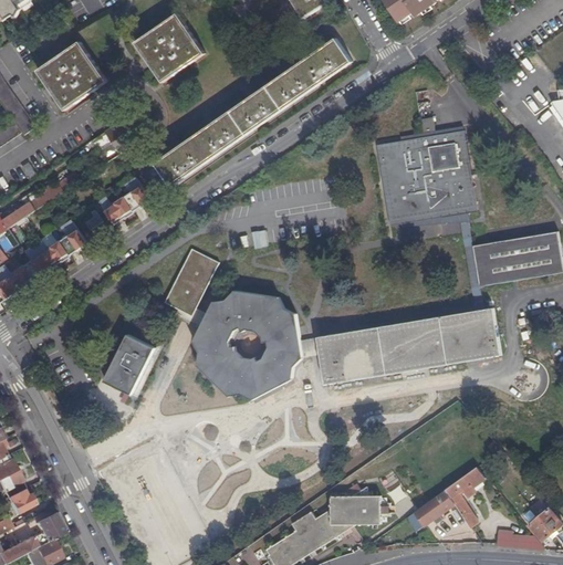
[(0,13),(1,13),(3,18),(11,12),(14,16),(19,8),(20,8),(17,3),(21,0),(0,0),(0,13)]
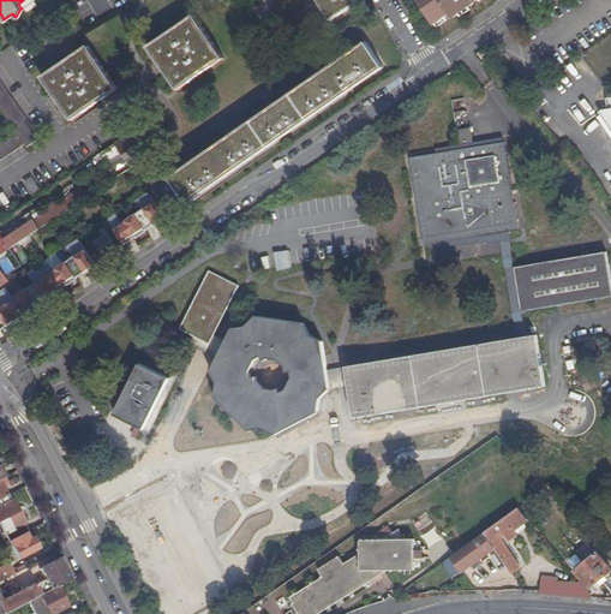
[(315,0),(327,19),(353,3),(352,0),(315,0)]
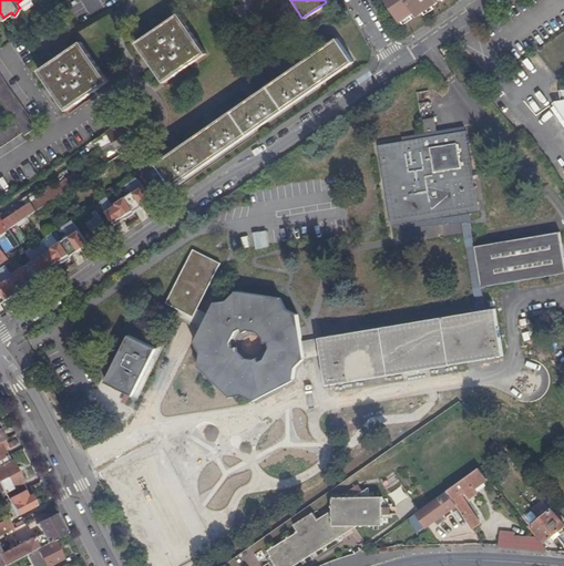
[(383,0),(398,21),(411,11),(413,13),(432,0),(383,0)]
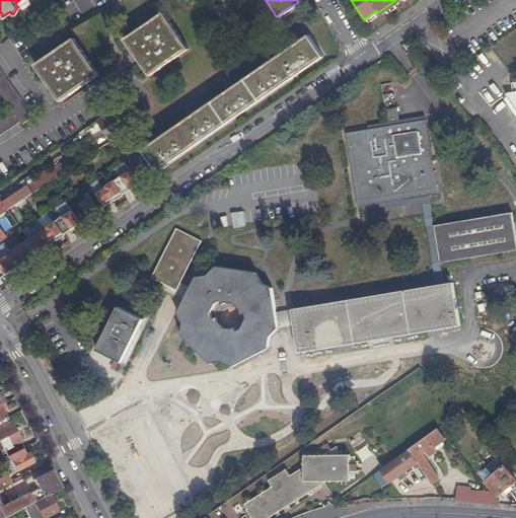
[(397,1),(397,0),(395,0),(378,12),(379,13),(397,1)]
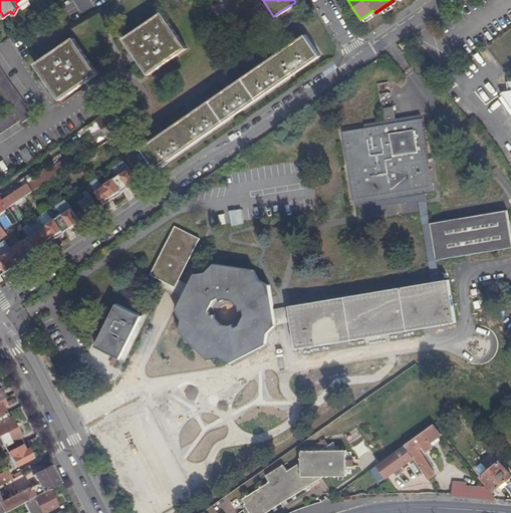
[(133,56),(145,74),(183,48),(159,12),(120,38),(133,56)]
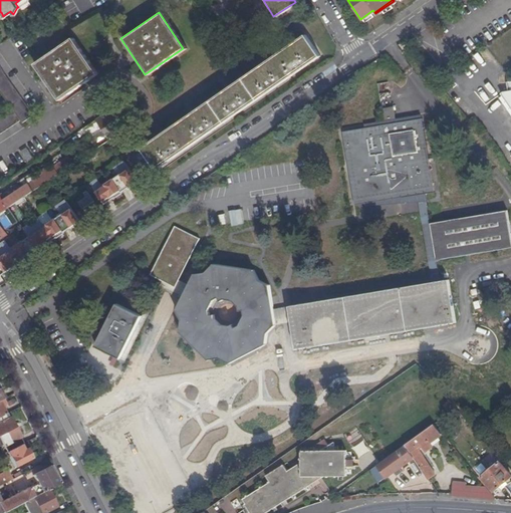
[(301,34),(139,148),(153,169),(316,55),(301,34)]
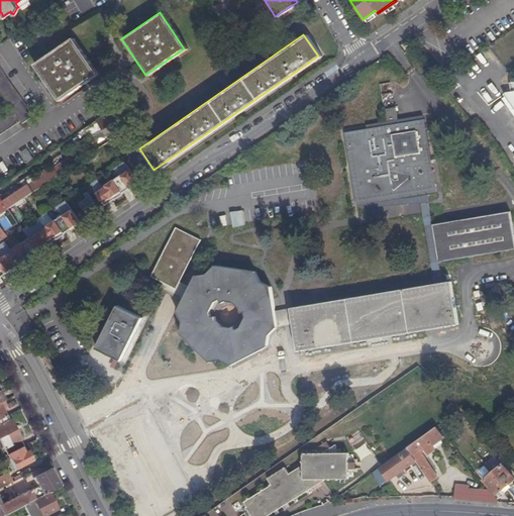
[(31,64),(70,38),(69,37),(31,64)]
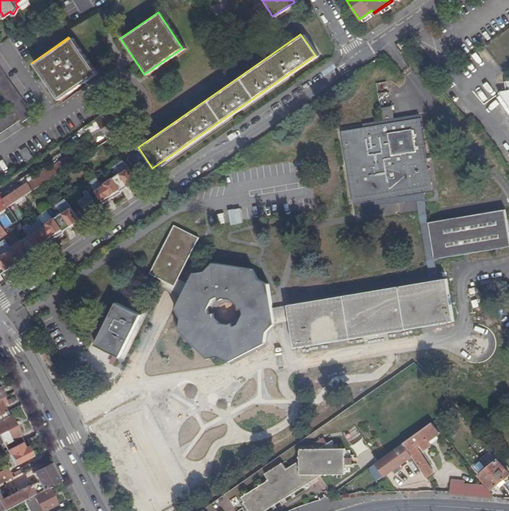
[(69,38),(31,63),(56,100),(94,73),(69,38)]
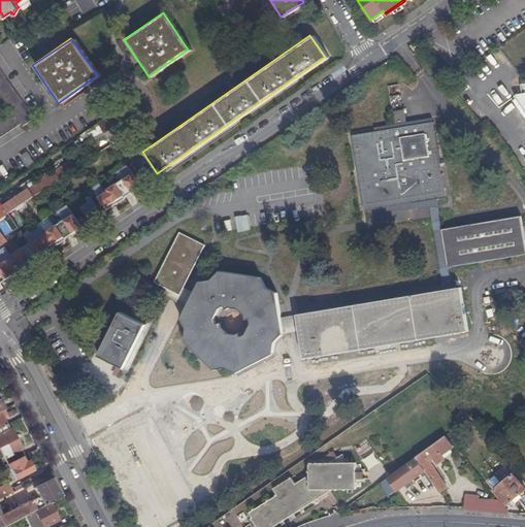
[(0,135),(18,124),(20,126),(31,119),(7,81),(0,86),(0,99),(8,112),(0,117),(0,135)]
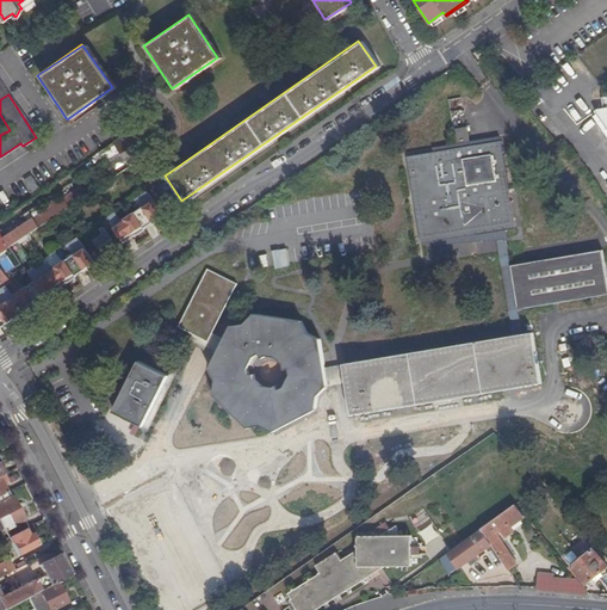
[(128,129),(112,140),(129,164),(144,153),(128,129)]
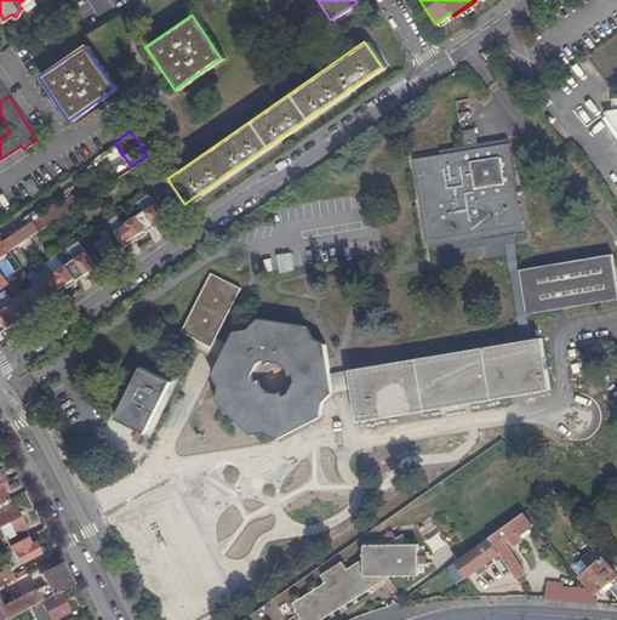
[(509,233),(516,232),(520,232),(506,142),(410,159),(424,248),(460,242),(509,233)]
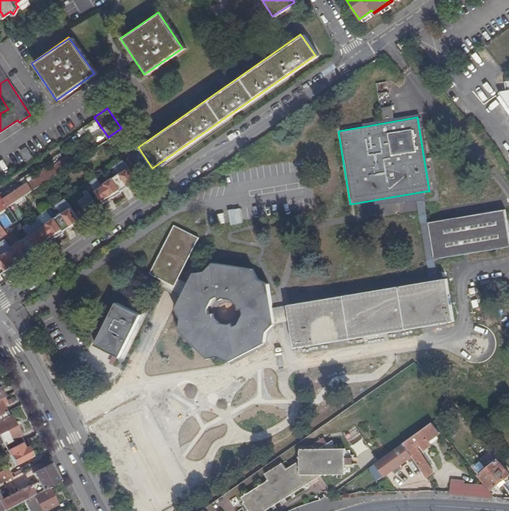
[(150,172),(135,149),(101,171),(116,194),(126,187),(127,188),(135,183),(134,182),(141,177),(142,178),(150,172)]
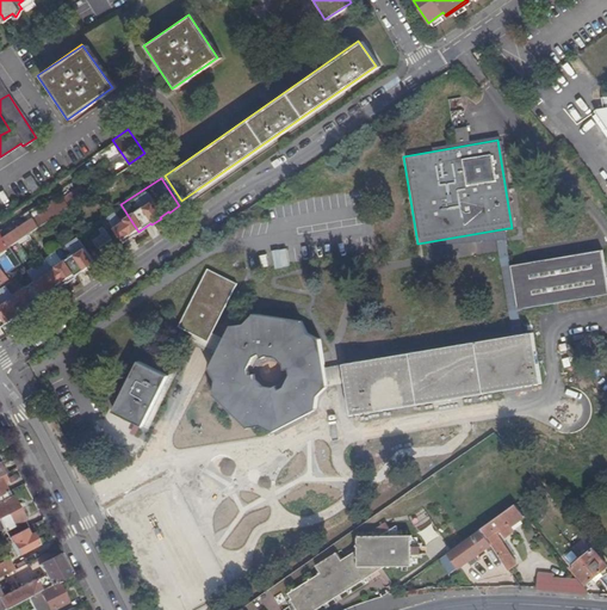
[(33,204),(25,210),(36,227),(82,196),(76,186),(38,213),(33,204)]
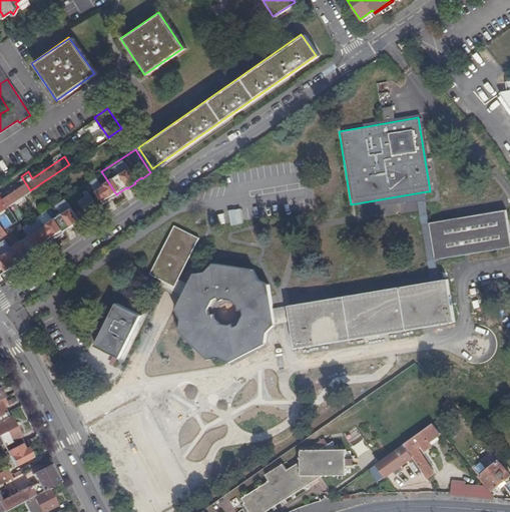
[(2,188),(0,189),(0,197),(6,206),(30,190),(21,176),(17,178),(21,185),(4,196),(1,192),(4,190),(2,188)]
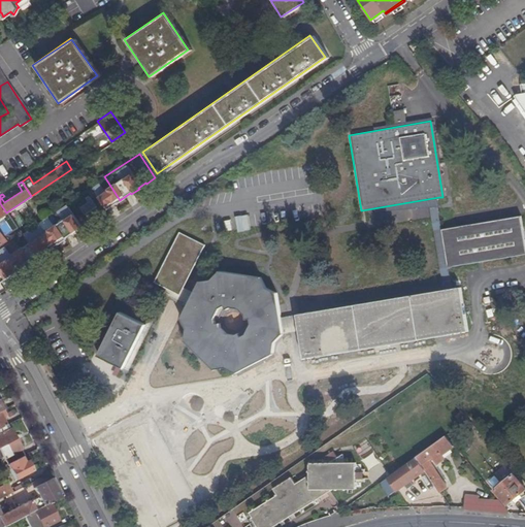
[(93,190),(81,198),(90,209),(101,202),(93,190)]
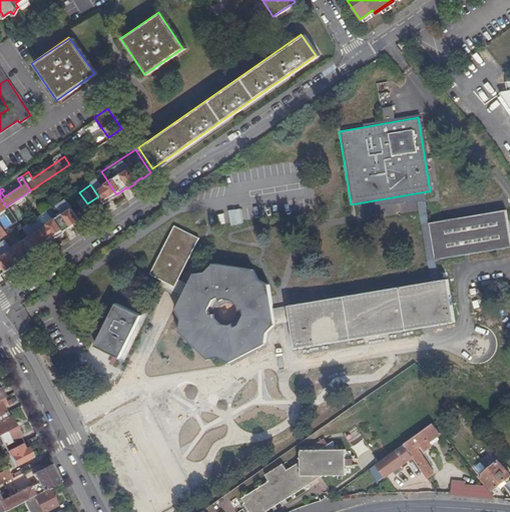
[(427,221),(432,221),(427,191),(421,192),(427,221)]
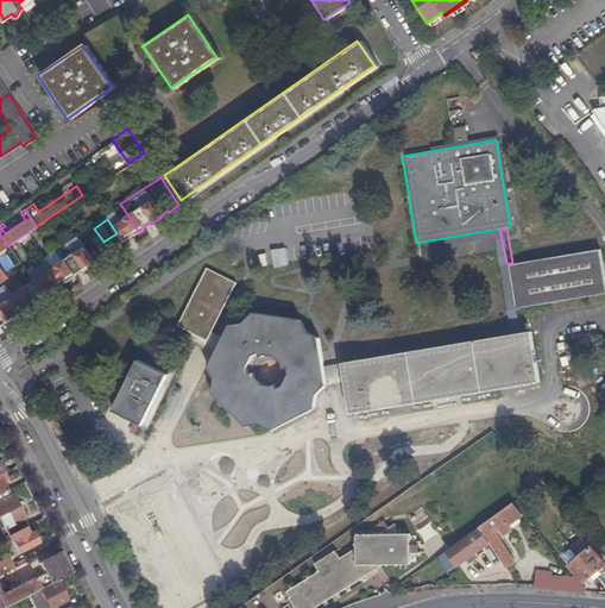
[(76,233),(0,284),(0,323),(6,319),(6,320),(16,313),(26,305),(27,306),(37,300),(36,299),(45,293),(45,294),(55,287),(65,279),(67,280),(76,274),(75,273),(83,267),(84,268),(94,261),(76,233)]
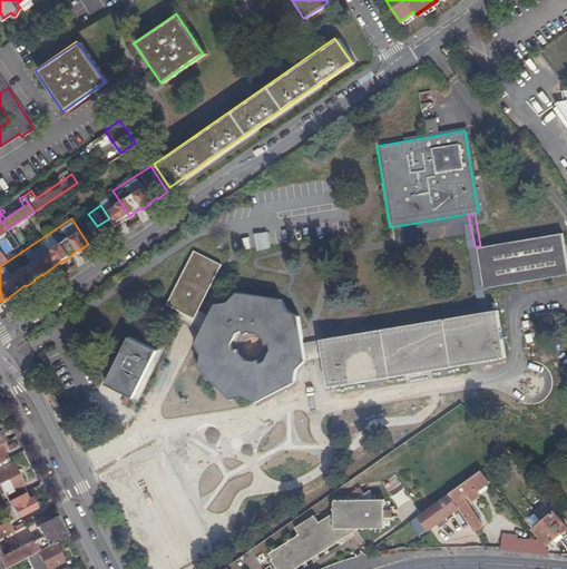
[(559,233),(480,246),(475,246),(473,247),(481,288),(488,287),(566,274),(559,233)]
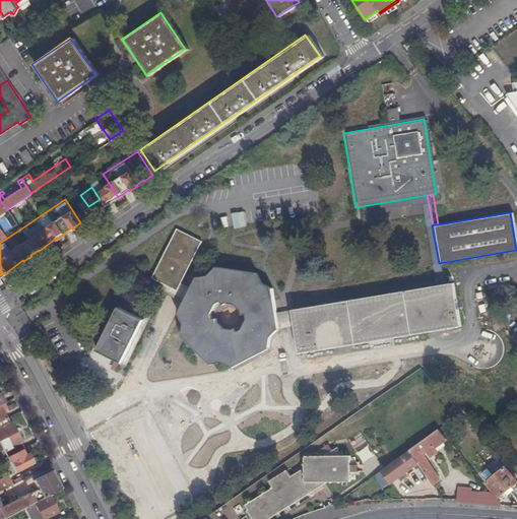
[(174,289),(179,279),(199,243),(174,230),(148,277),(153,280),(159,283),(174,290),(174,289)]
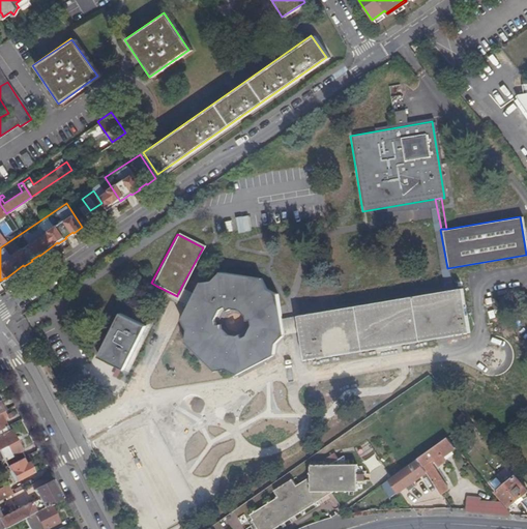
[(458,288),(454,267),(447,268),(451,290),(458,288)]
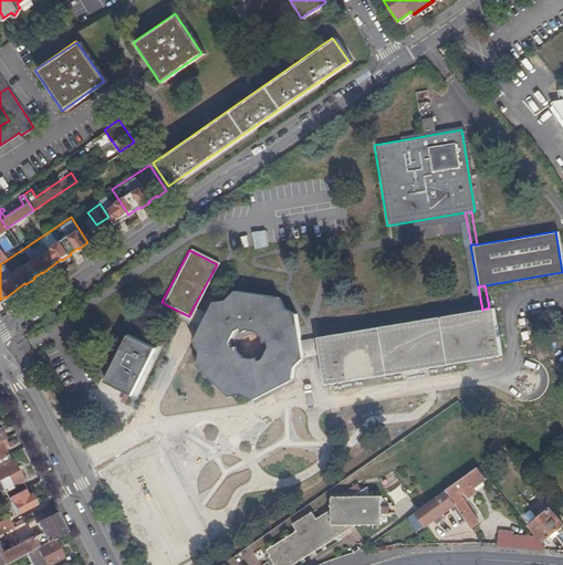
[(250,401),(291,380),(292,367),(301,359),(301,358),(298,341),(293,314),(282,309),(275,297),(232,291),(222,300),(211,302),(207,311),(201,322),(190,343),(197,352),(194,364),(227,398),(239,395),(250,401)]
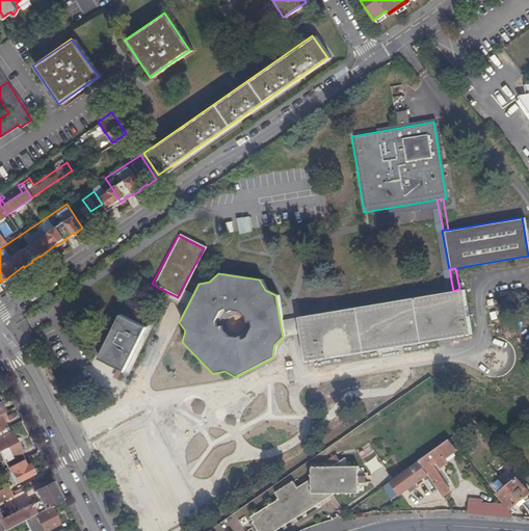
[(178,296),(189,302),(194,292),(183,286),(178,296)]
